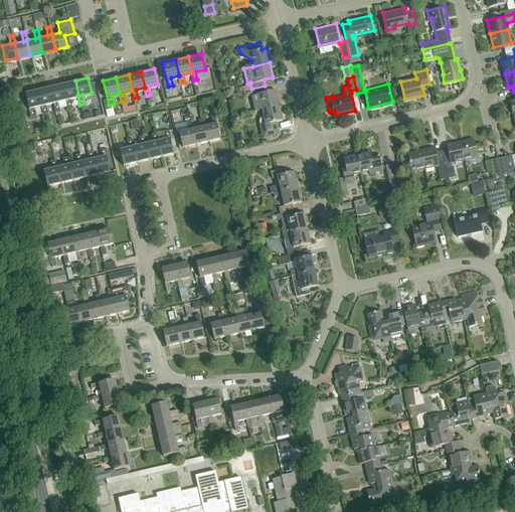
[(75,80),(62,82),(66,99),(65,99),(67,107),(72,106),(70,98),(77,96),(78,96),(75,80)]
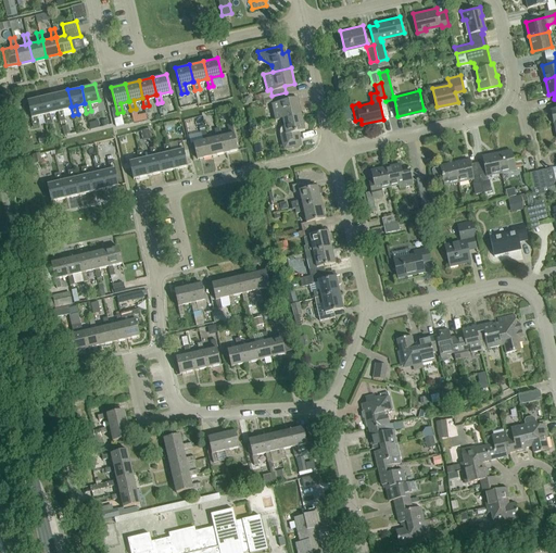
[(67,89),(54,92),(59,110),(58,110),(60,118),(65,117),(63,109),(71,107),(72,107),(67,89)]
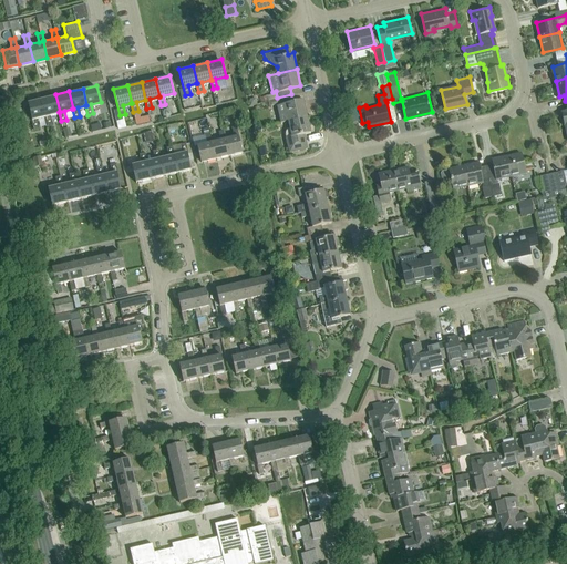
[(55,94),(42,98),(45,114),(44,115),(47,124),(52,123),(50,113),(59,112),(60,112),(55,94)]
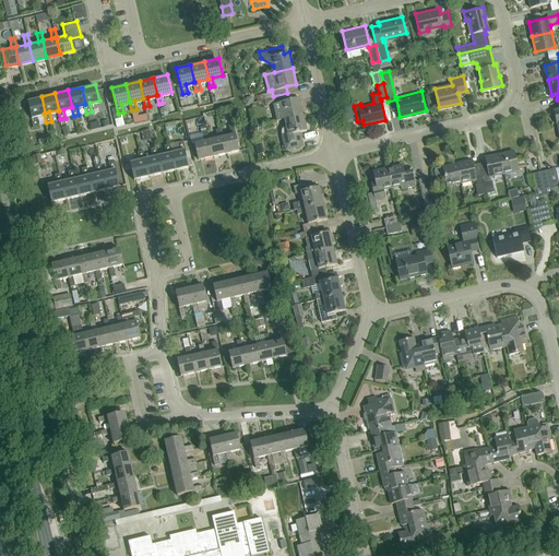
[(284,117),(302,113),(299,96),(289,98),(287,93),(273,96),(275,103),(273,103),(276,119),(284,117)]
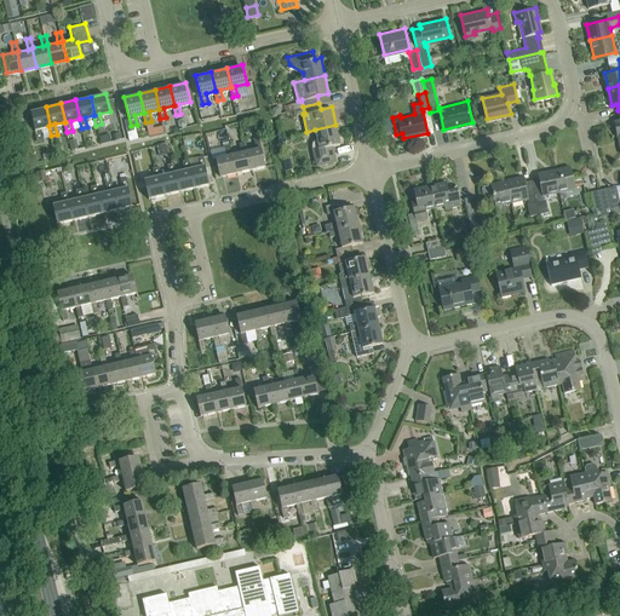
[(46,107),(30,110),(35,128),(34,128),(36,139),(42,138),(40,127),(49,126),(50,125),(46,107)]
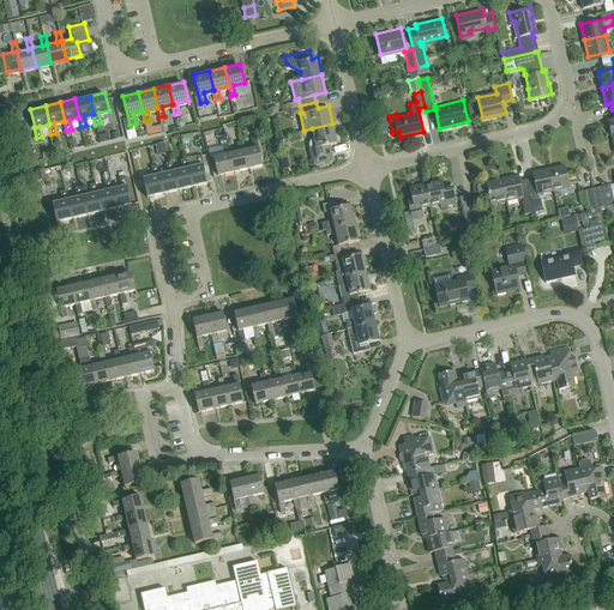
[(337,142),(332,124),(312,128),(314,136),(312,137),(309,140),(309,143),(313,163),(333,158),(330,143),(337,142)]
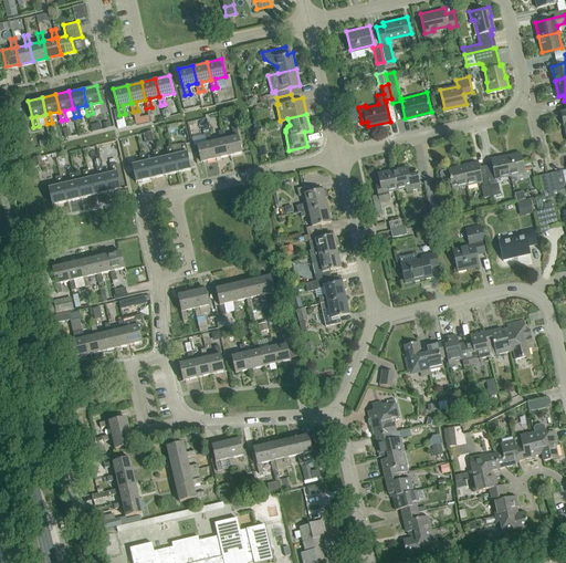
[(234,135),(226,137),(224,137),(228,154),(242,150),(239,134),(237,125),(232,126),(234,135)]
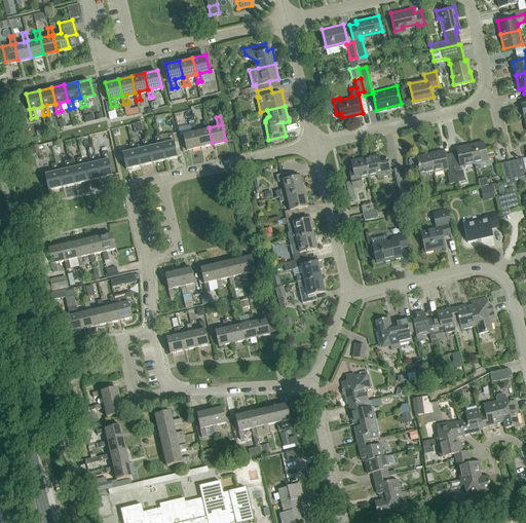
[(133,121),(135,132),(144,129),(142,119),(133,121)]
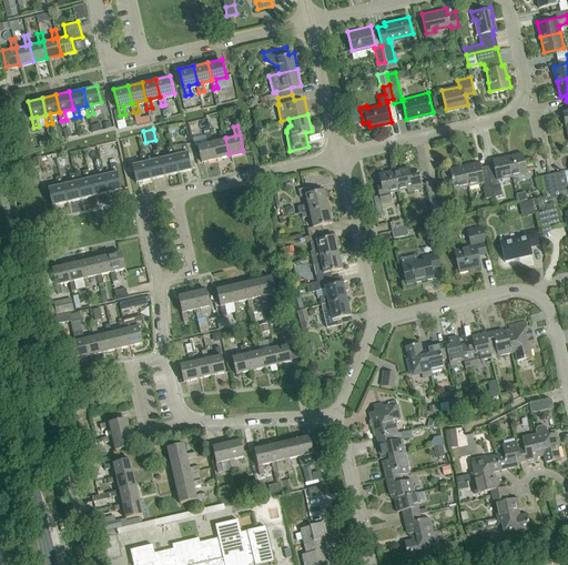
[(225,138),(226,138),(224,129),(220,130),(221,139),(212,141),(215,158),(229,154),(225,138)]
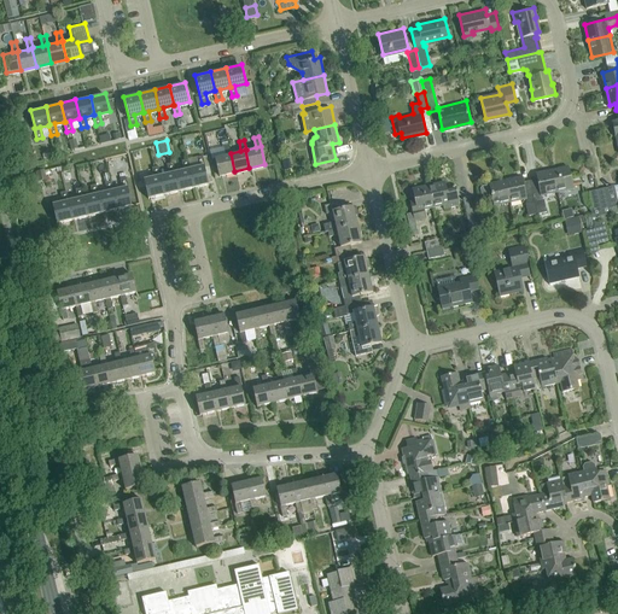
[(231,153),(228,144),(223,144),(226,153),(215,157),(219,175),(234,171),(231,153)]
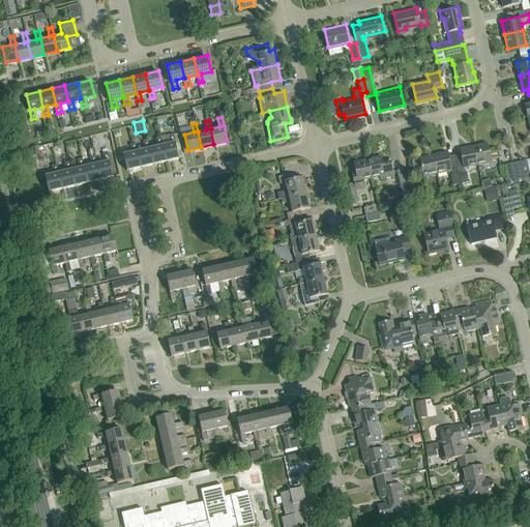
[(163,144),(162,144),(166,159),(178,156),(175,141),(176,141),(174,132),(169,133),(171,142),(163,144)]
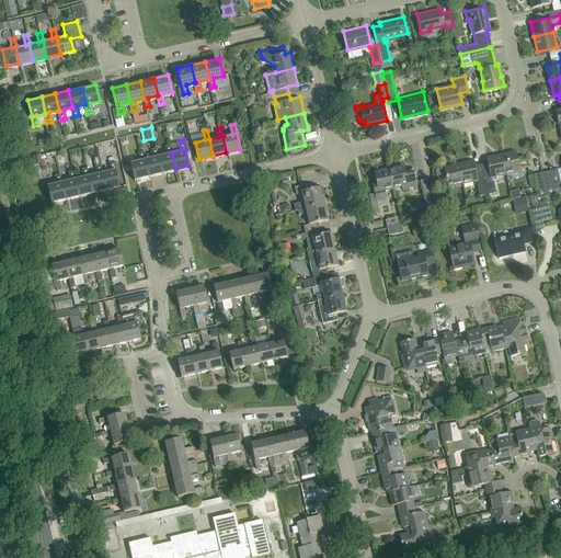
[(159,155),(158,156),(161,172),(175,169),(171,152),(172,152),(170,143),(164,144),(167,154),(159,155)]
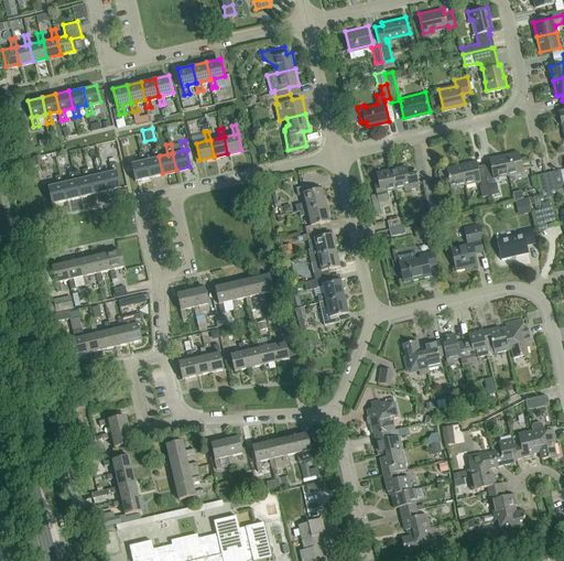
[(147,159),(145,160),(149,176),(162,173),(159,157),(160,155),(158,147),(152,148),(154,158),(147,159)]
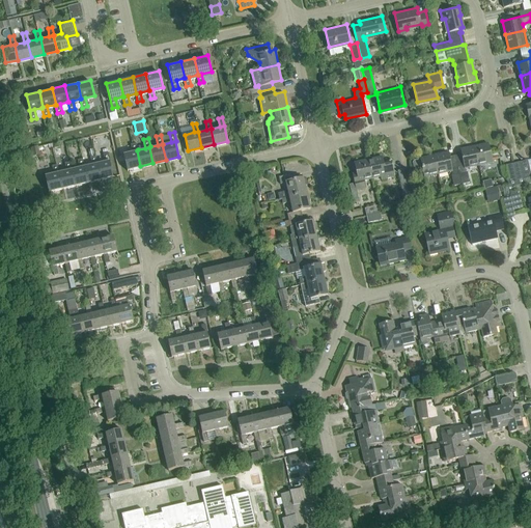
[(488,140),(475,143),(479,164),(494,160),(488,140)]
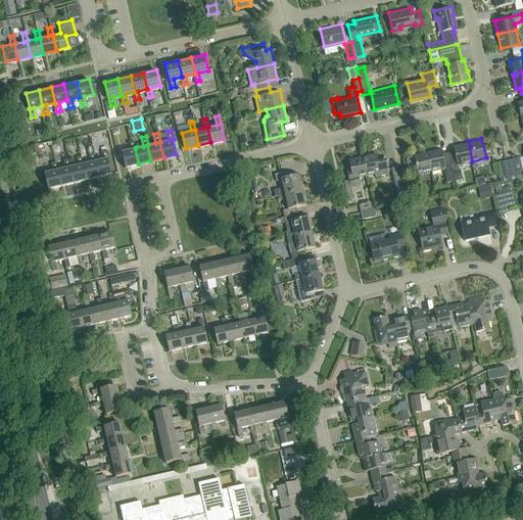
[(131,148),(122,150),(126,167),(138,163),(135,148),(136,147),(134,139),(129,140),(131,148)]
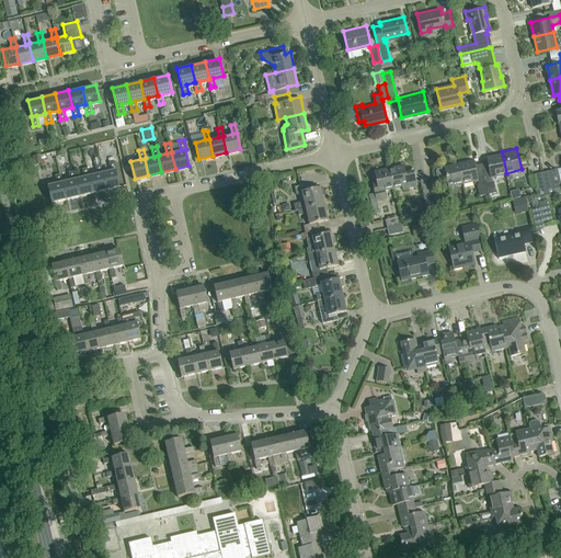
[(482,161),(489,192),(495,190),(493,179),(492,180),(491,177),(506,173),(502,151),(488,155),(489,160),(482,161)]
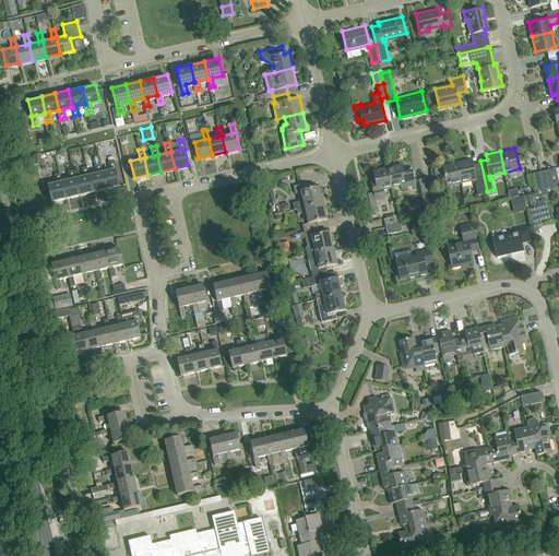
[(478,193),(487,191),(480,161),(474,163),(473,157),(458,161),(462,181),(476,178),(477,181),(475,182),(478,193)]
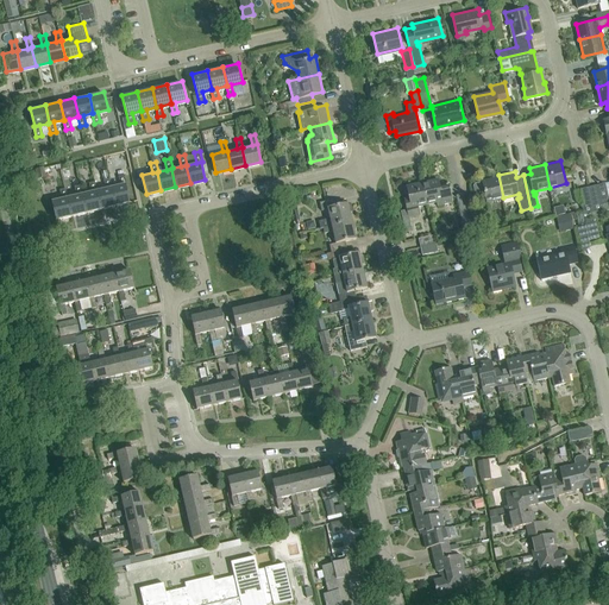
[(111,187),(114,205),(130,201),(126,183),(124,172),(118,174),(120,184),(111,187)]
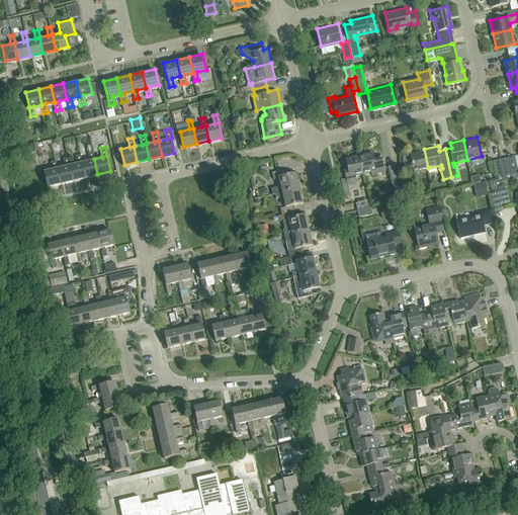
[(415,171),(428,168),(424,149),(411,152),(411,153),(405,154),(404,157),(404,161),(407,162),(413,161),(415,171)]
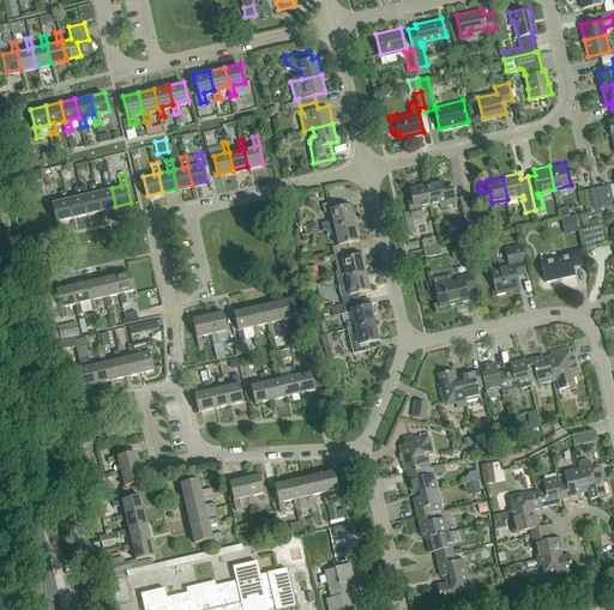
[(101,209),(115,206),(112,188),(109,177),(104,179),(107,189),(97,191),(97,192),(101,209)]
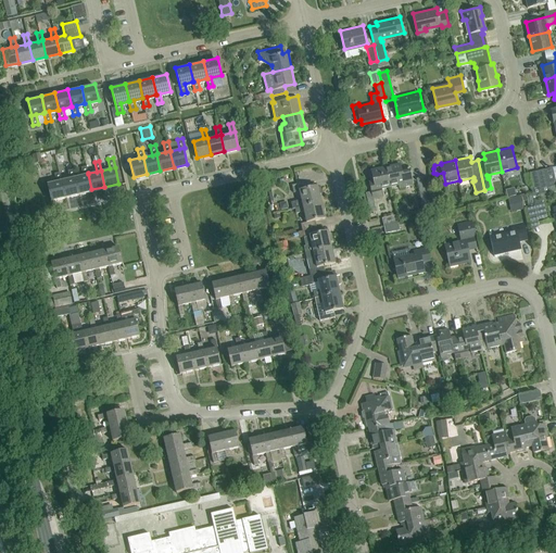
[(401,162),(387,165),(391,184),(391,185),(400,183),(400,186),(413,183),(411,171),(412,168),(412,165),(402,167),(401,162)]
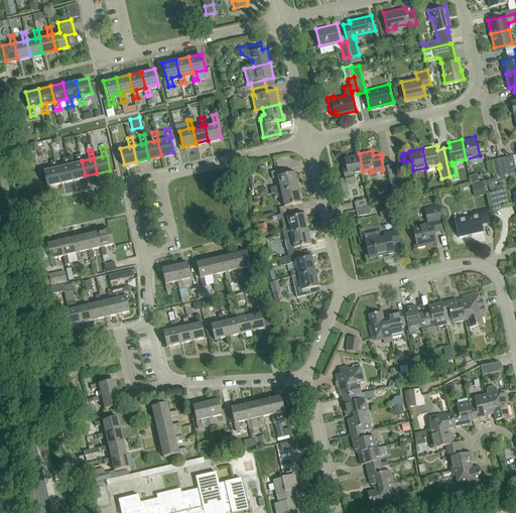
[(70,163),(69,164),(73,178),(85,175),(82,161),(82,160),(80,152),(76,153),(78,162),(70,163)]
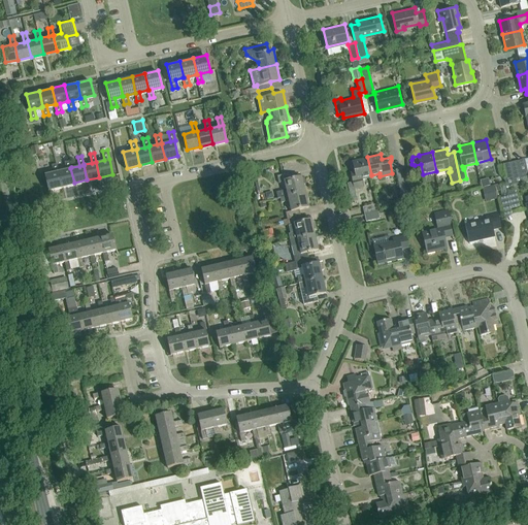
[(362,176),(371,174),(367,157),(352,160),(354,170),(350,171),(352,181),(348,182),(351,198),(357,196),(355,186),(363,184),(362,176)]
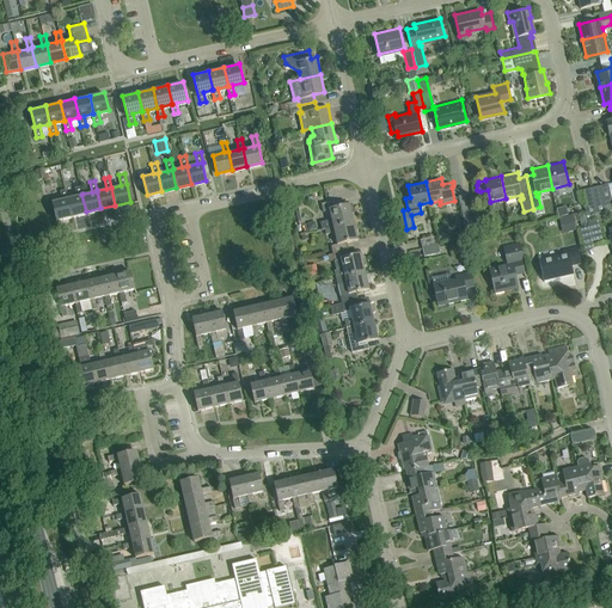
[(611,202),(611,201),(605,202),(601,183),(593,185),(598,210),(611,207),(611,202)]
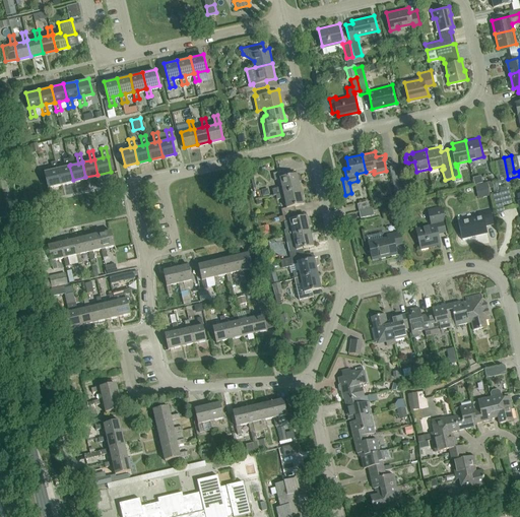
[(58,168),(57,168),(60,183),(73,180),(69,166),(70,165),(68,156),(63,157),(65,166),(58,168)]
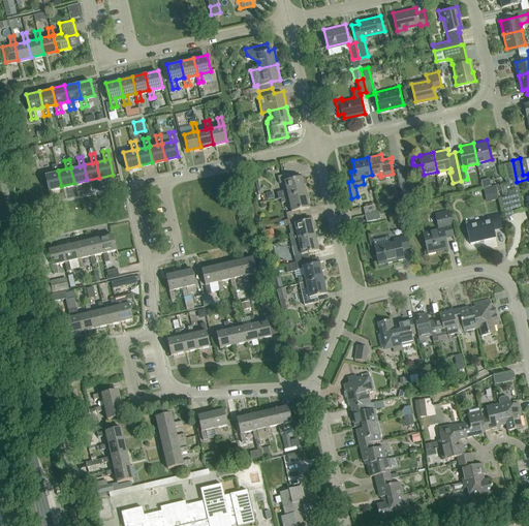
[(508,184),(514,183),(517,182),(512,160),(505,161),(508,175),(506,176),(508,184)]
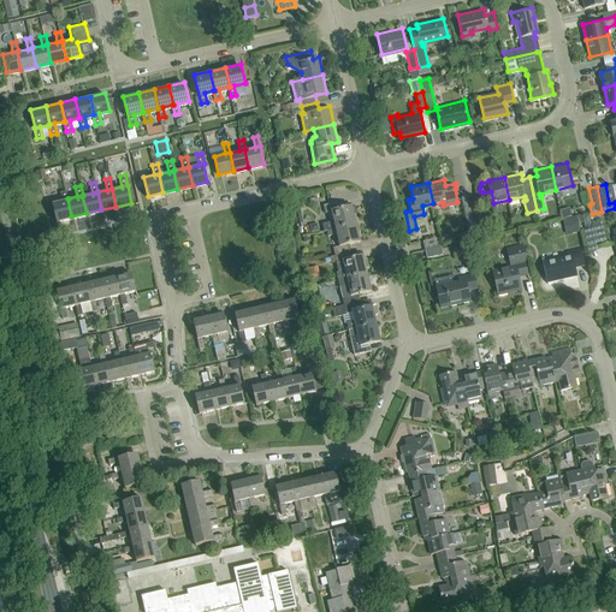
[(63,200),(52,202),(57,220),(71,217),(67,198),(69,198),(66,188),(60,190),(63,200)]
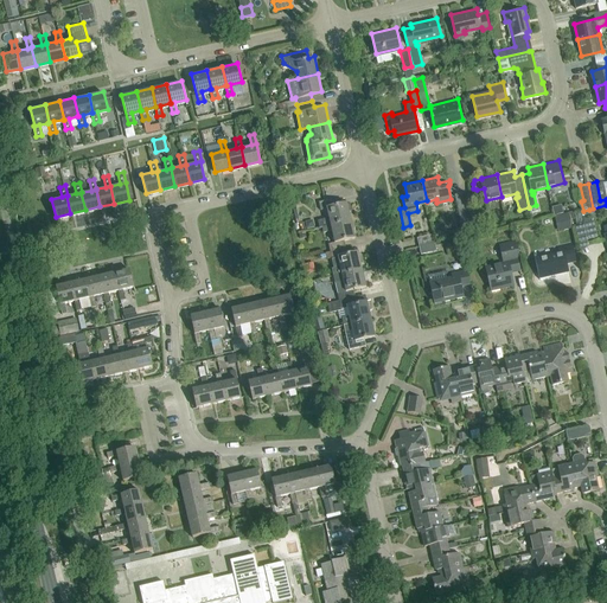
[(554,196),(555,210),(569,207),(567,193),(554,196)]
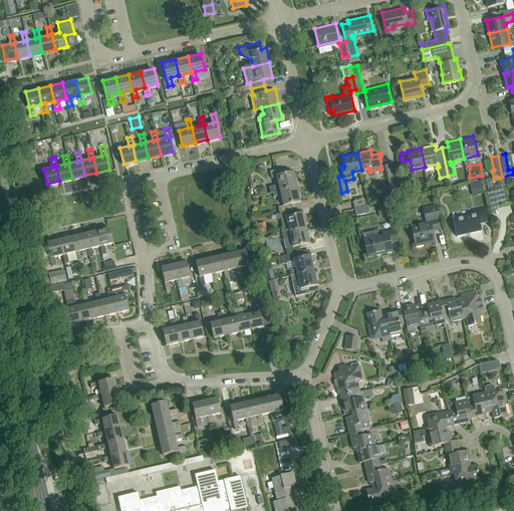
[(272,191),(297,185),(293,171),(284,173),(283,167),(270,170),(271,176),(277,175),(279,183),(268,185),(270,191),(272,191)]
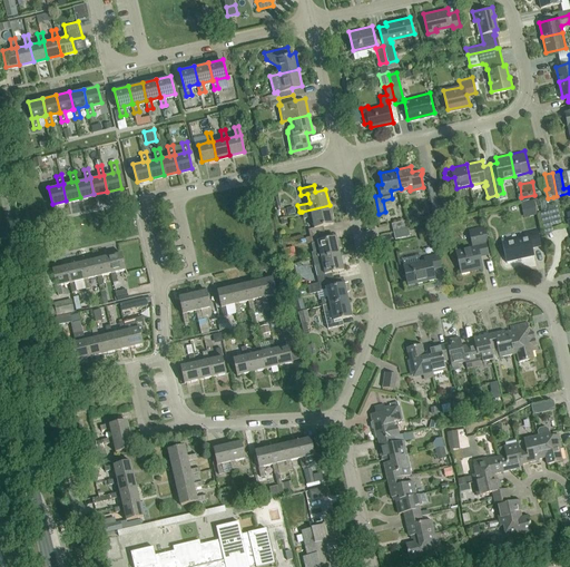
[(553,197),(548,198),(546,198),(551,223),(561,221),(558,206),(556,207),(553,197)]
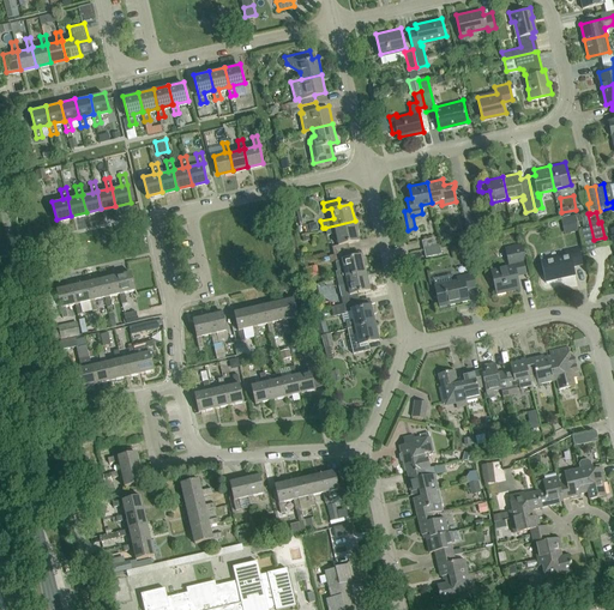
[(569,230),(578,228),(575,213),(565,216),(569,230)]
